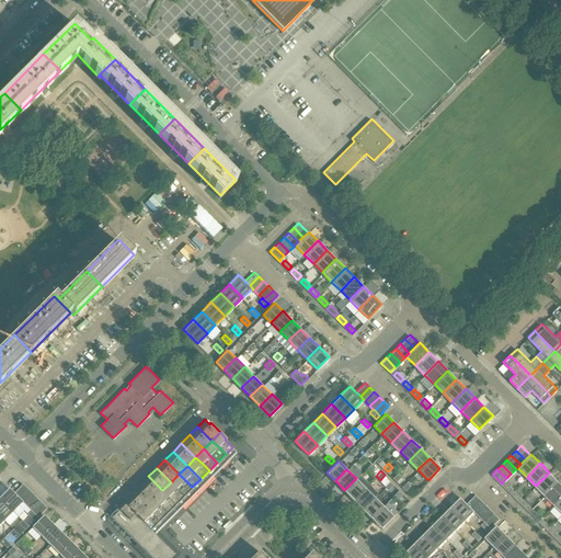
[(536,486),(545,496),(559,481),(549,473),(536,486)]
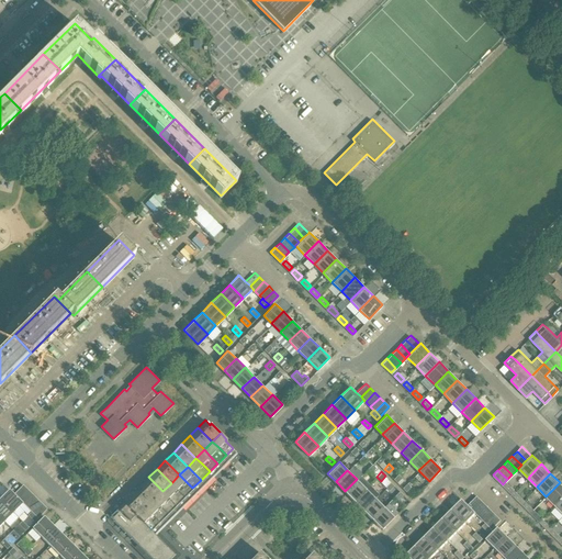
[(177,489),(184,496),(192,488),(184,480),(179,474),(171,483),(177,489)]
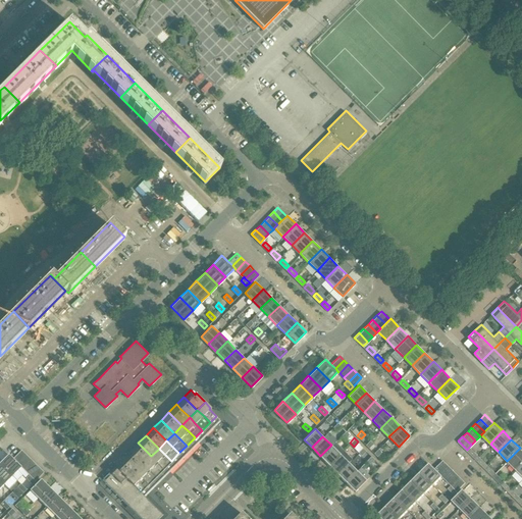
[(138,443),(131,450),(135,454),(144,463),(151,456),(142,447),(138,443)]
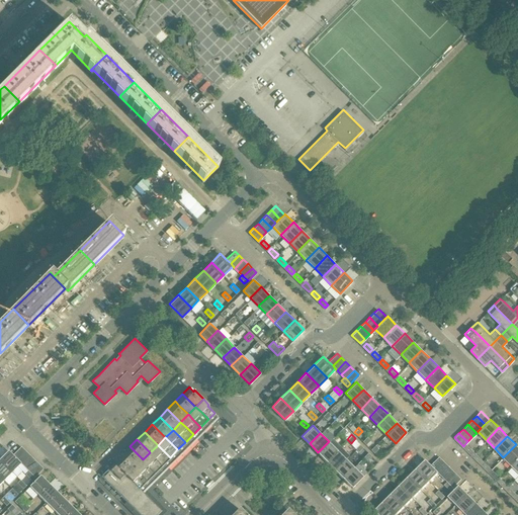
[(318,452),(326,460),(337,449),(329,441),(318,452)]
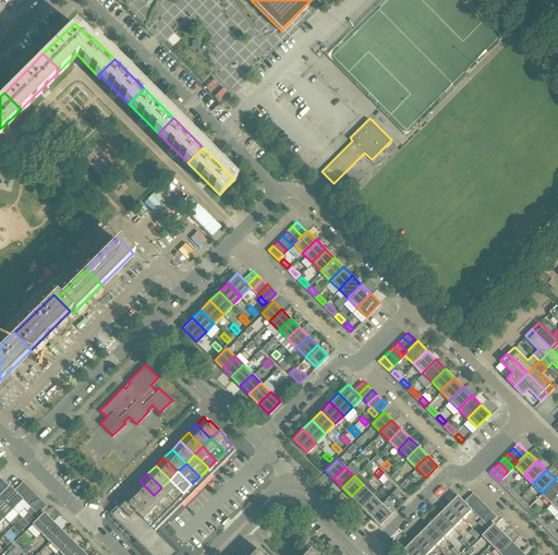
[(391,481),(387,478),(375,490),(379,493),(391,481)]
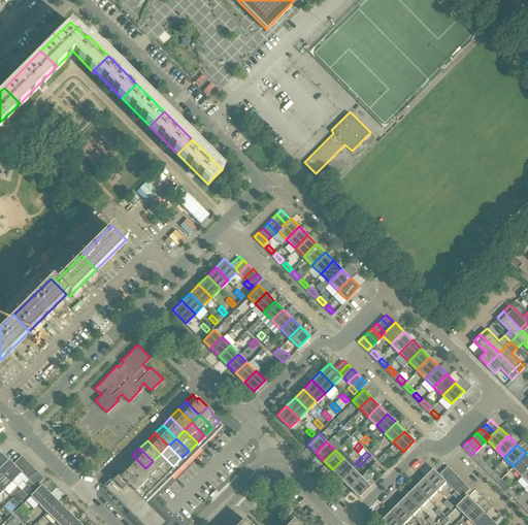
[(513,466),(522,474),(527,467),(527,455),(526,453),(513,466)]
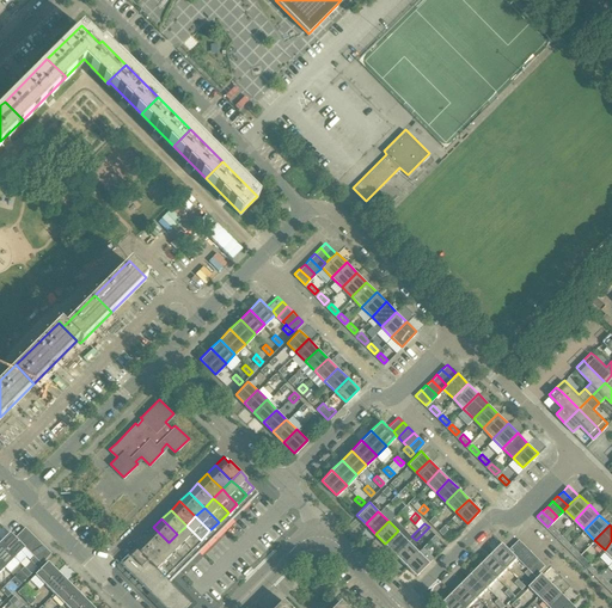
[(25,526),(14,535),(20,540),(30,530),(25,526)]
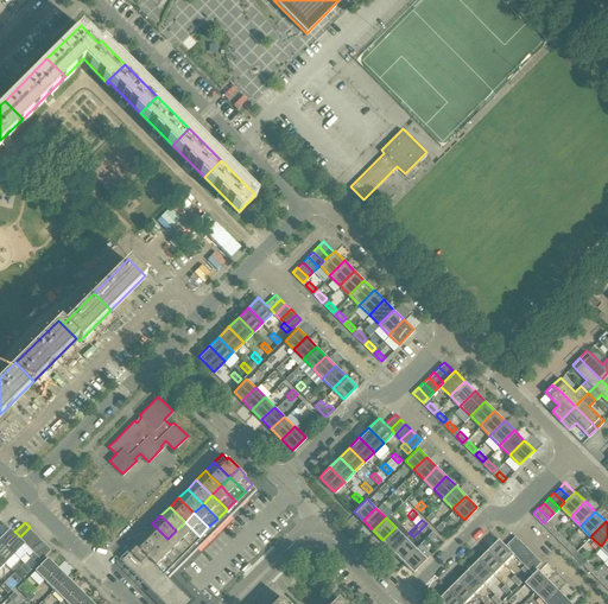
[(183,536),(191,545),(200,536),(191,528),(185,522),(176,531),(183,536)]
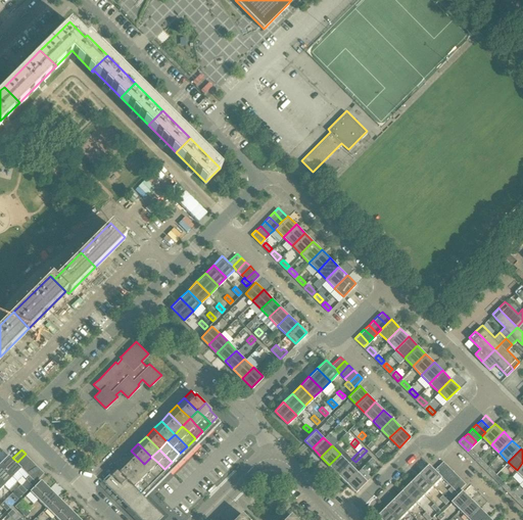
[(470,453),(476,459),(479,456),(473,450),(470,453)]
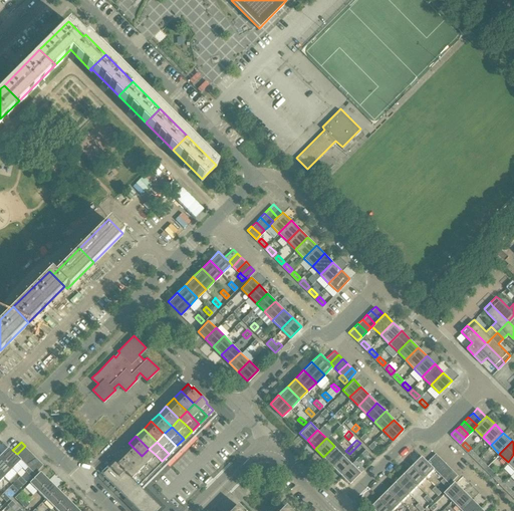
[(129,443),(120,451),(124,455),(134,464),(142,456),(133,447),(129,443)]
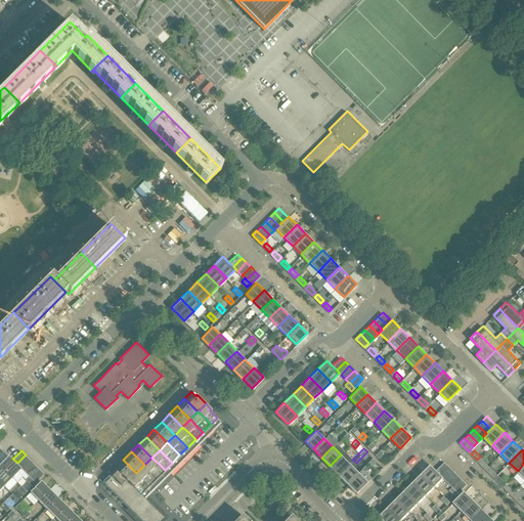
[(8,454),(0,463),(12,476),(20,467),(17,463),(12,459),(8,454)]
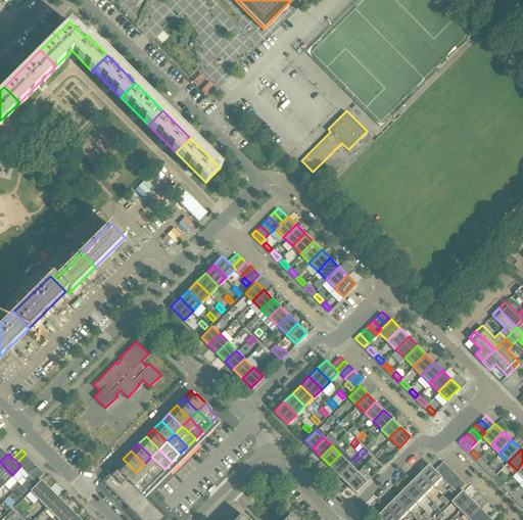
[(30,458),(26,454),(17,462),(20,466),(21,467),(30,458)]
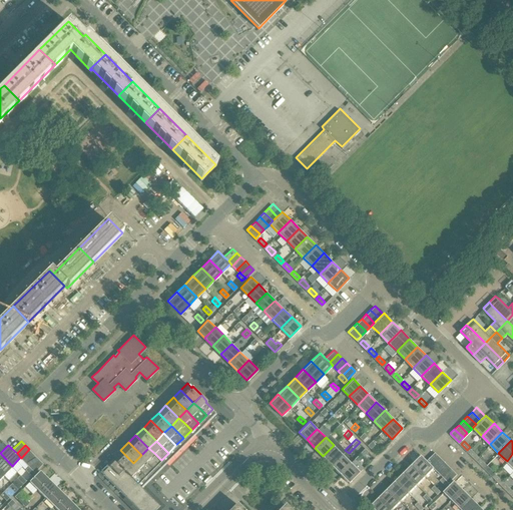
[(323,456),(331,464),(342,453),(334,445),(323,456)]
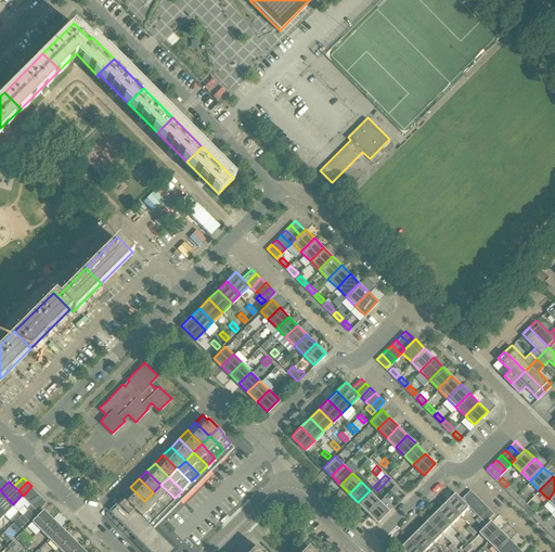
[(394,484),(389,488),(400,499),(404,493),(394,484)]
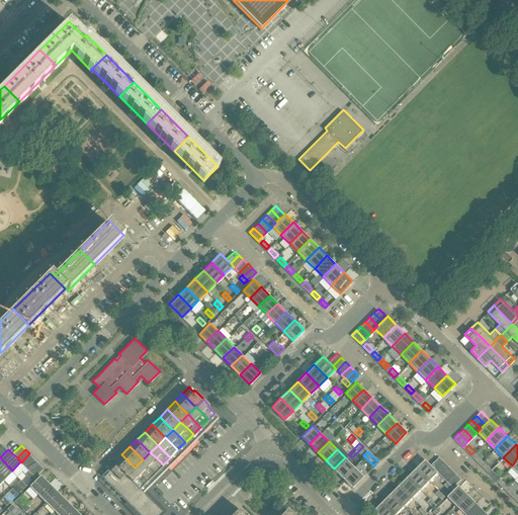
[(148,464),(155,471),(163,464),(156,457),(150,452),(143,459),(148,464)]
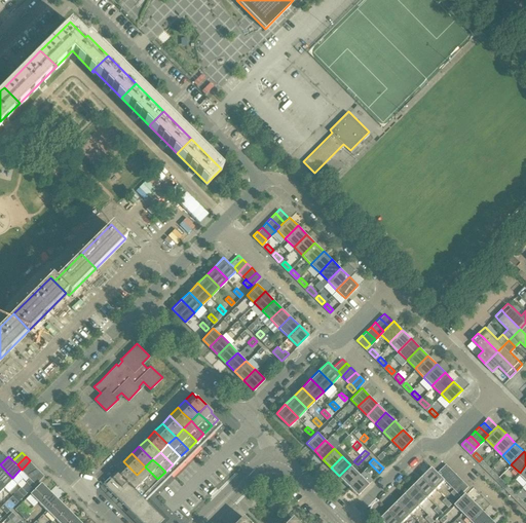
[(34,464),(30,460),(22,470),(26,474),(34,464)]
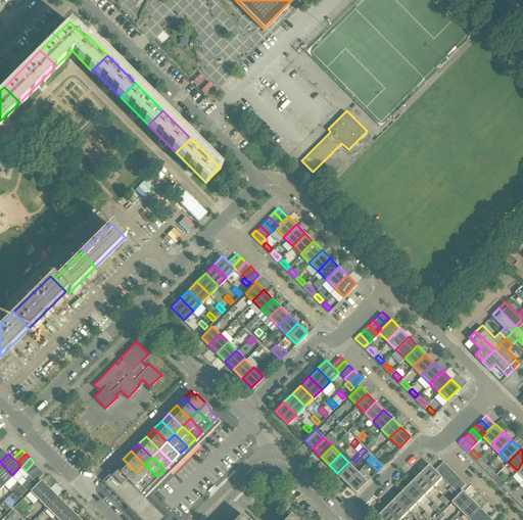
[(123,459),(115,466),(120,471),(129,480),(136,472),(127,463),(123,459)]
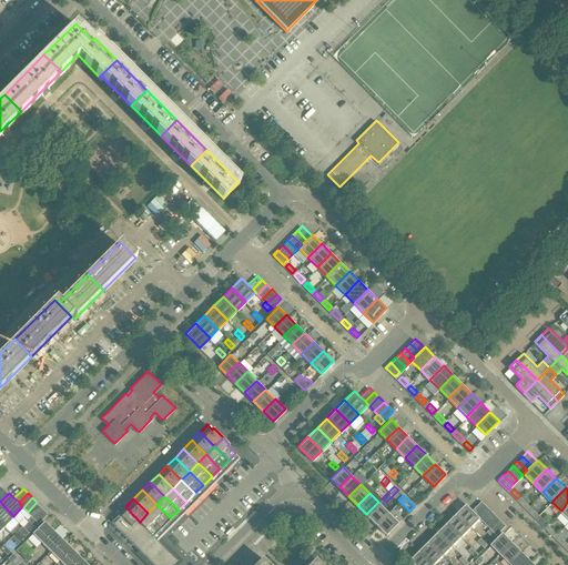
[(520,502),(527,508),(530,505),(524,498),(520,502)]
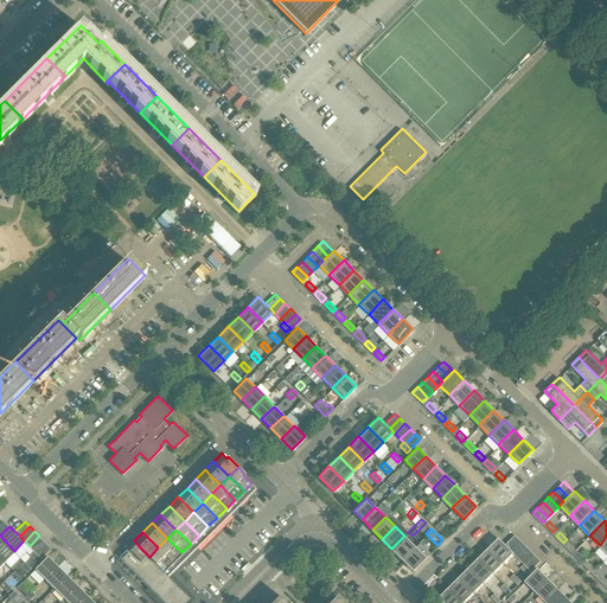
[(515,533),(505,544),(509,546),(510,549),(521,538),(515,533)]
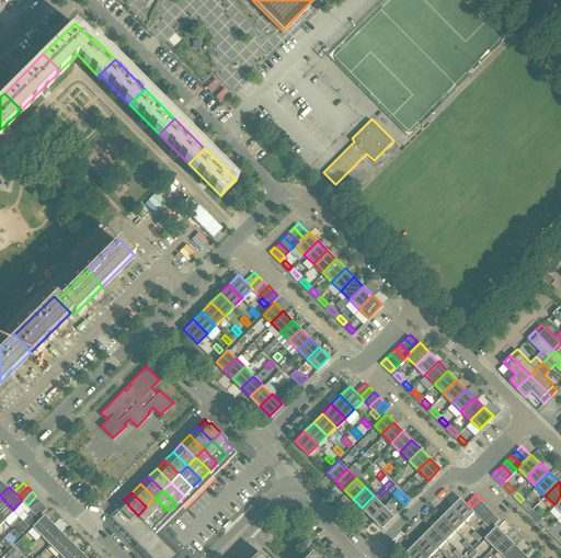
[(0,496),(0,514),(4,519),(13,510),(0,496)]
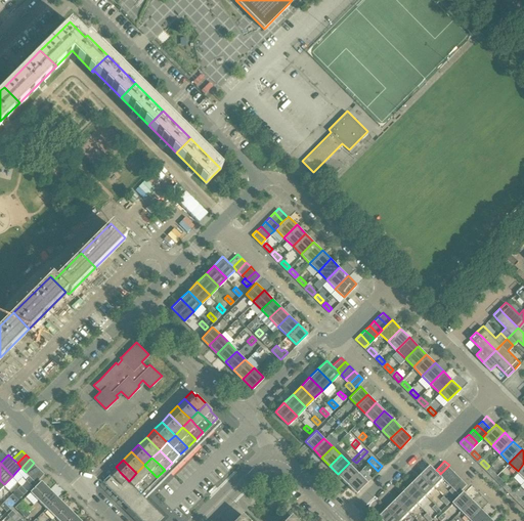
[(39,468),(34,463),(26,472),(29,475),(30,476),(39,468)]
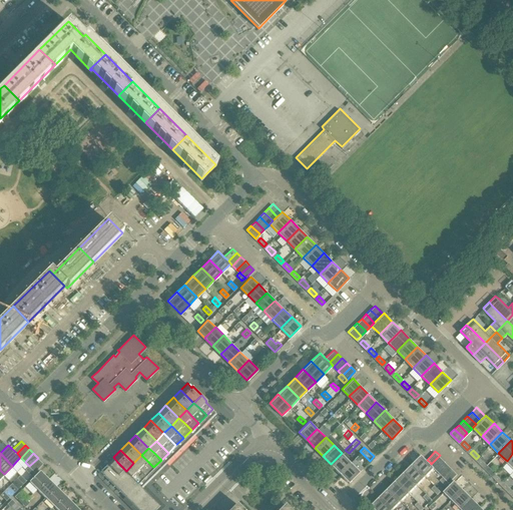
[(331,464),(340,472),(350,462),(342,453),(331,464)]
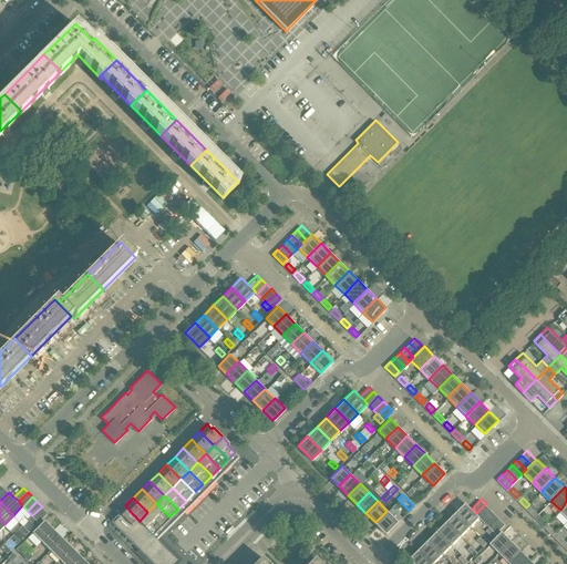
[(465,502),(456,512),(470,525),(480,516),(476,513),(475,511),(472,509),(465,502)]
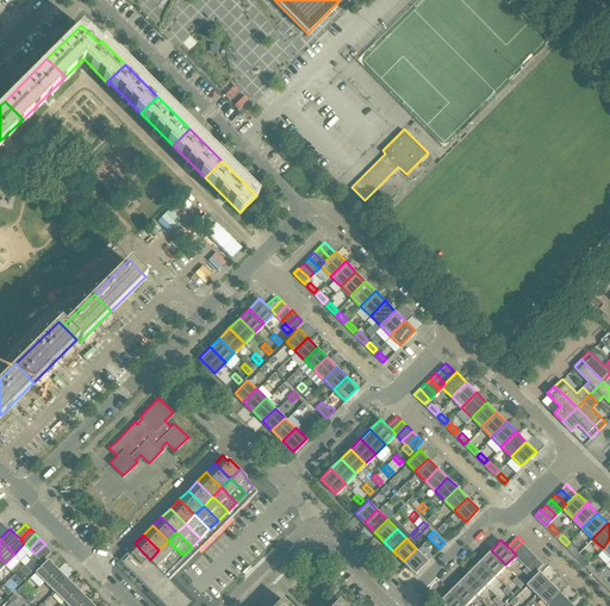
[(166,556),(174,564),(182,555),(174,547),(168,541),(159,550),(166,556)]
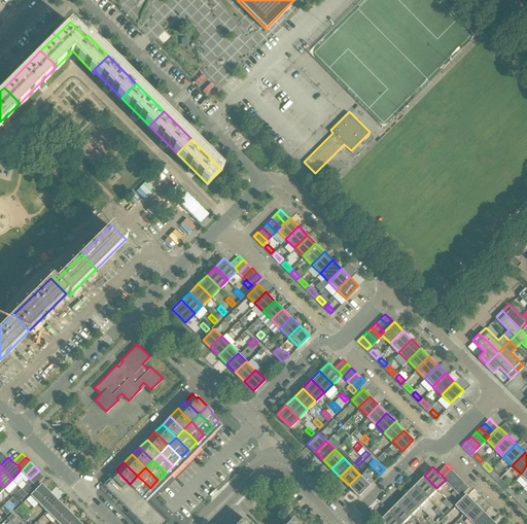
[(456,473),(452,467),(443,477),(446,480),(448,481),(456,473)]
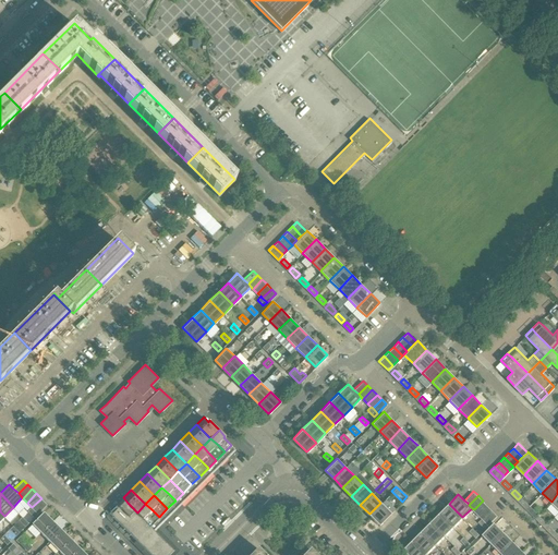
[(109,511),(136,539),(150,526),(143,518),(137,513),(128,503),(123,497),(109,511)]
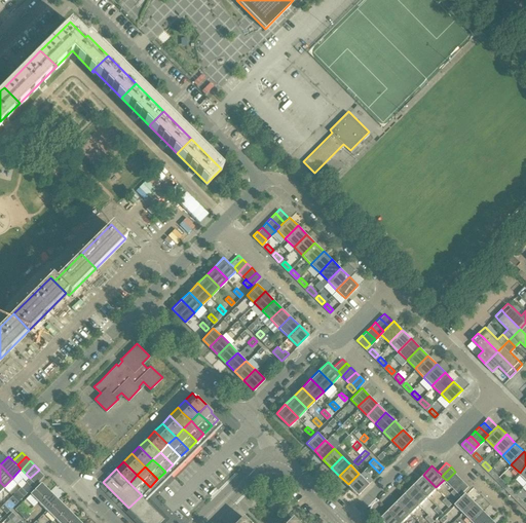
[(44,474),(39,470),(30,478),(35,483),(44,474)]
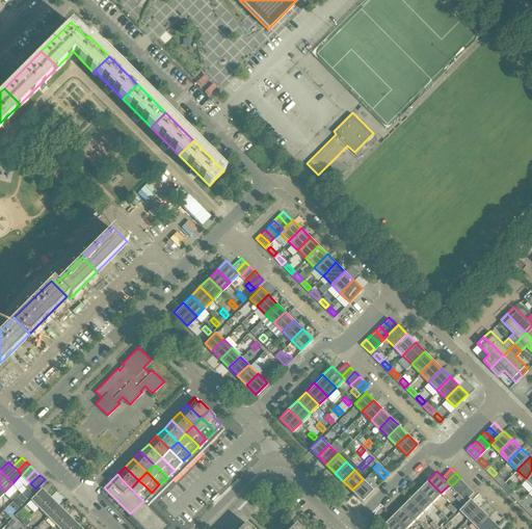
[(496,478),(502,484),(505,481),(499,475),(496,478)]
